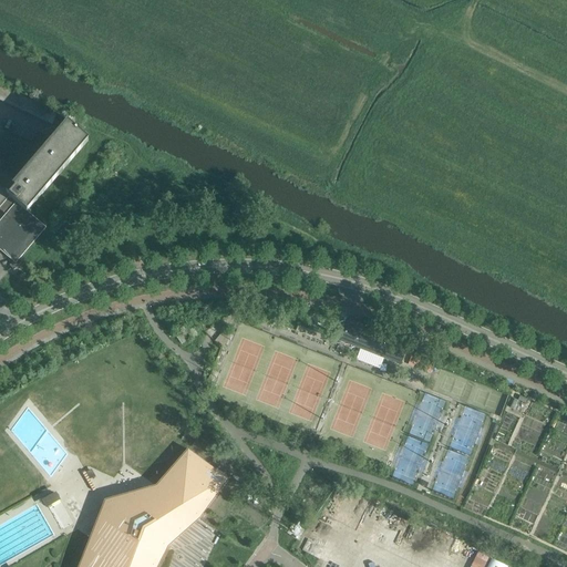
[(0,99),(0,101),(6,103),(11,91),(6,89),(0,99)]
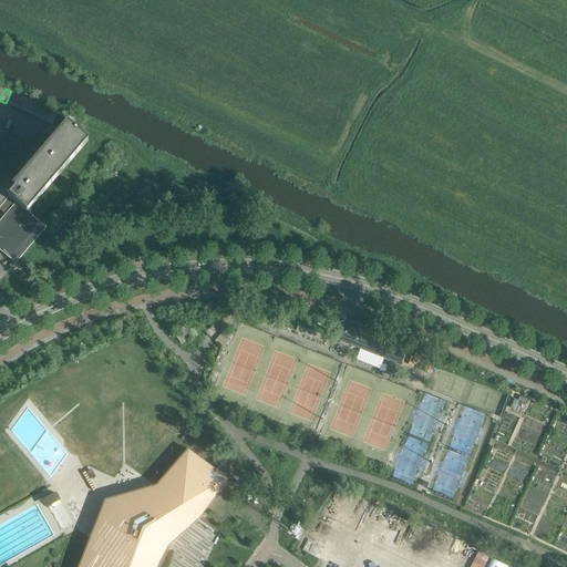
[(6,103),(11,106),(17,94),(11,91),(6,103)]
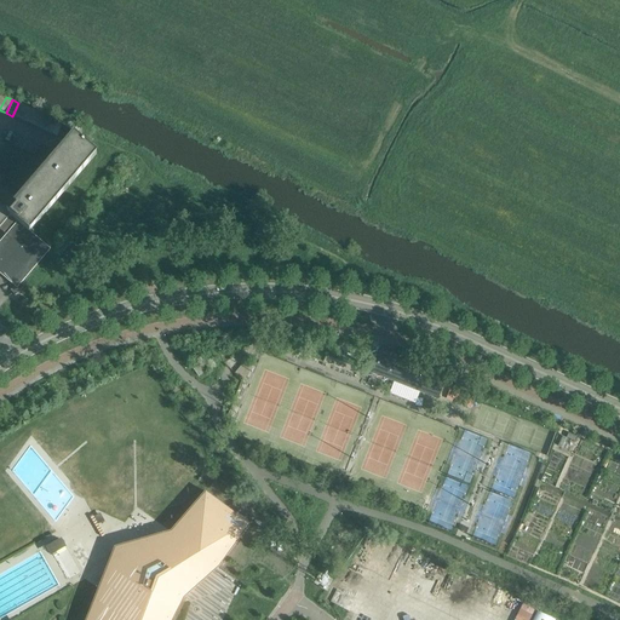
[(12,116),(18,119),(26,105),(18,103),(12,116)]
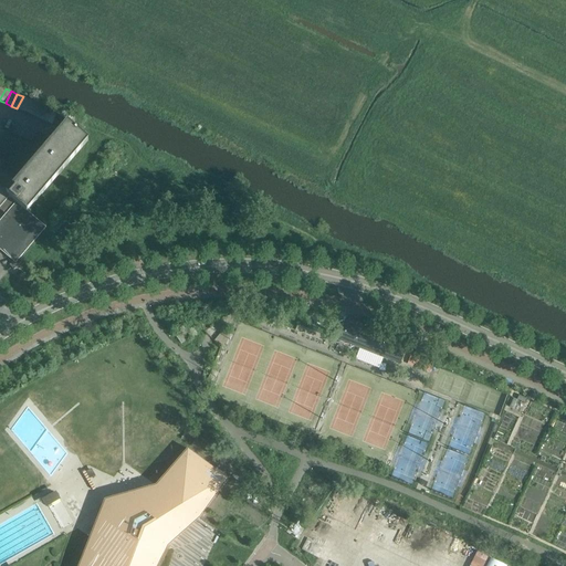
[(17,108),(23,112),(29,100),(23,96),(17,108)]
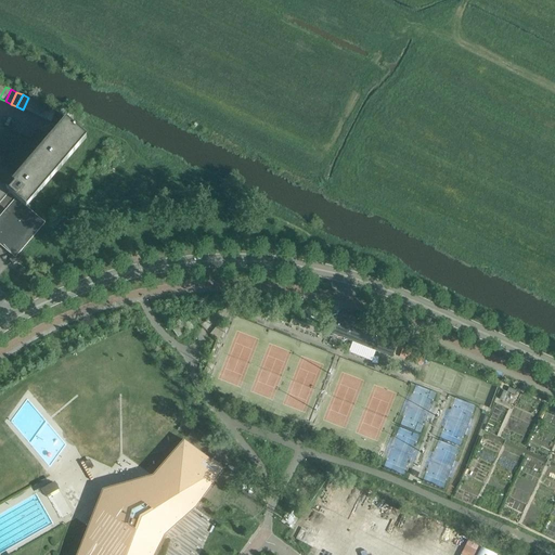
[(23,110),(28,112),(34,100),(28,98),(23,110)]
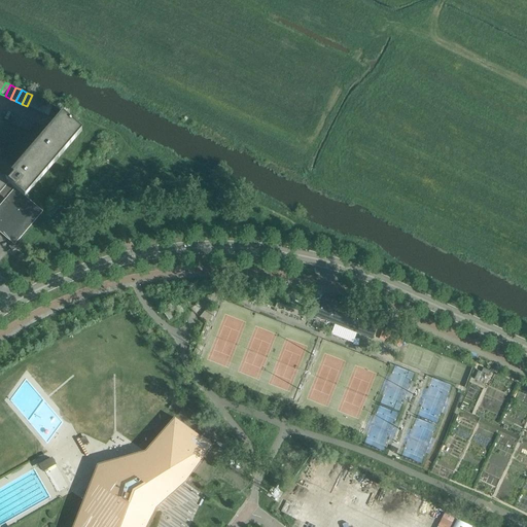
[(27,106),(32,109),(37,98),(32,95),(27,106)]
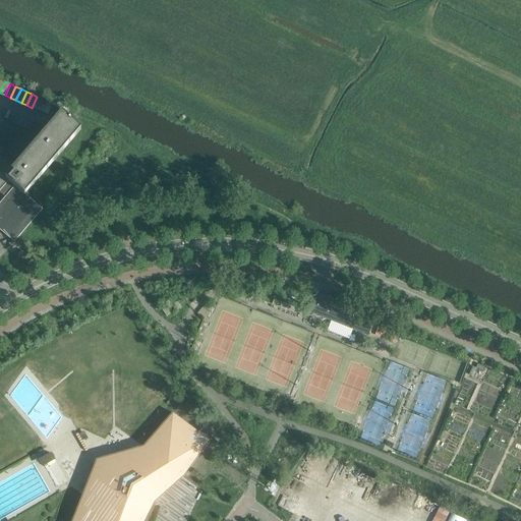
[(32,108),(38,110),(43,99),(37,97),(32,108)]
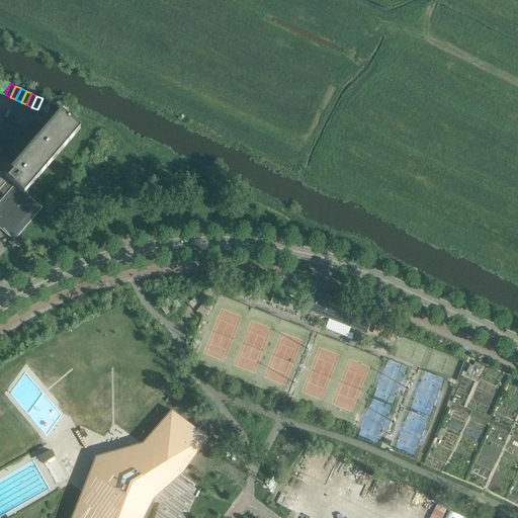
[(37,109),(42,111),(48,100),(42,98),(37,109)]
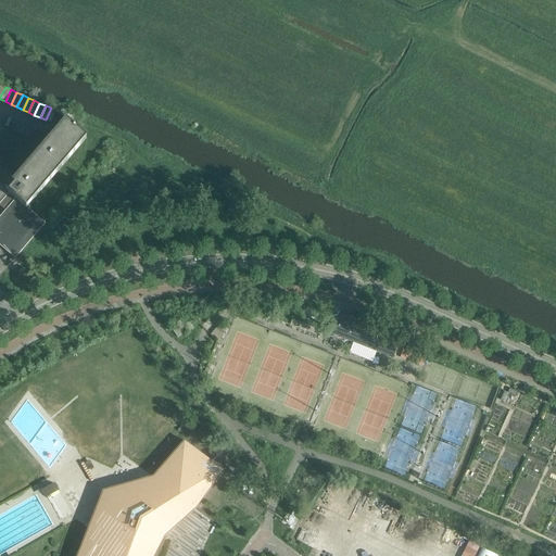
[(51,108),(46,119),(51,123),(57,111),(51,108)]
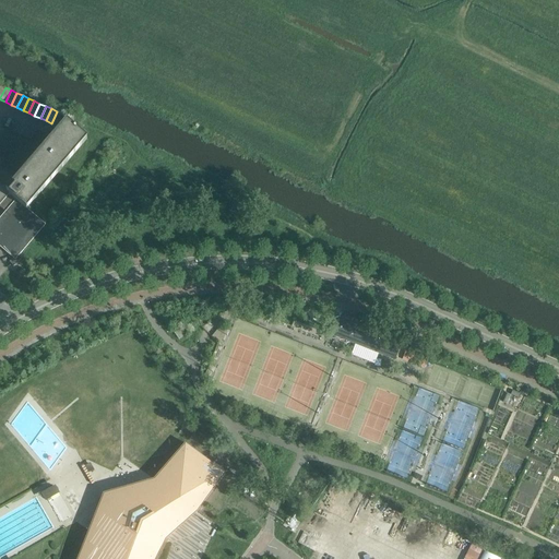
[(9,194),(15,200),(26,210),(26,209),(87,139),(69,123),(9,194)]
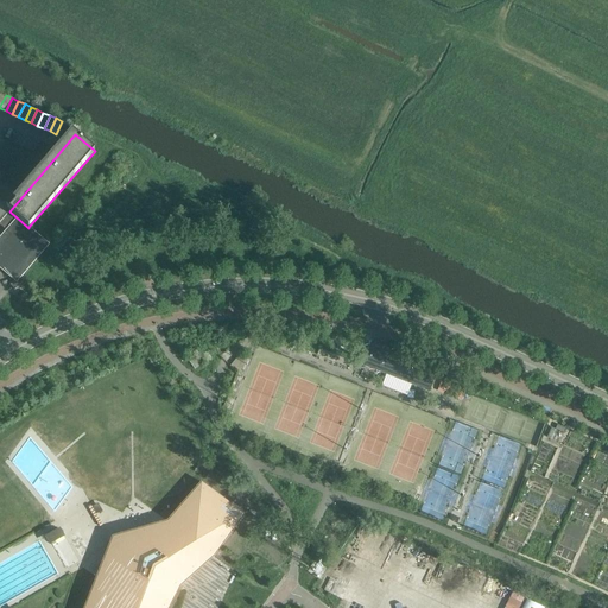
[(0,222),(0,223),(7,229),(17,217),(10,211),(7,214),(7,215),(0,222)]
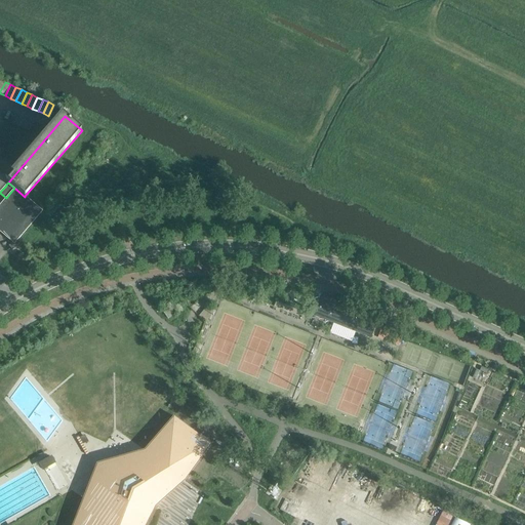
[(14,188),(6,198),(0,205),(0,232),(12,242),(9,246),(13,250),(21,241),(18,240),(43,211),(25,196),(25,197),(14,188)]
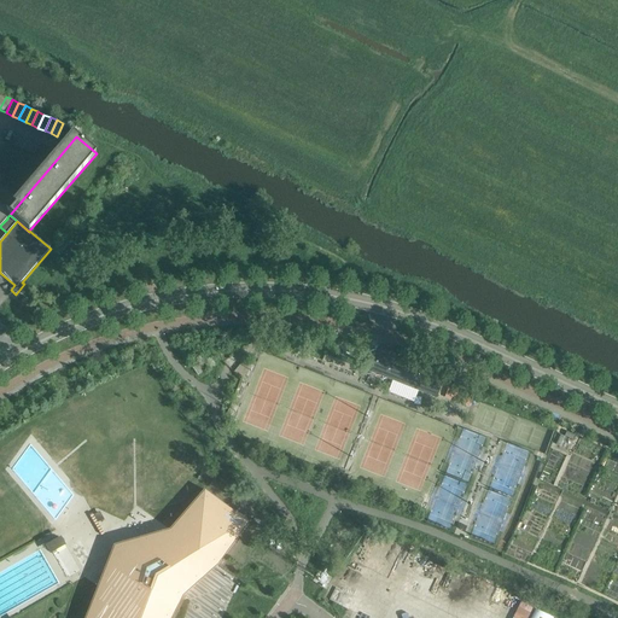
[(369,371),(372,373),(437,398),(444,378),(375,351),(369,366),(369,371)]
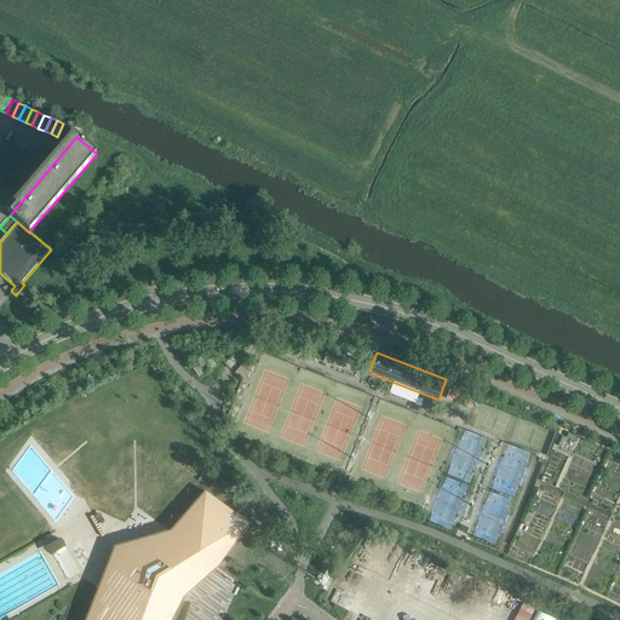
[(194,369),(199,377),(205,373),(199,366),(194,369)]
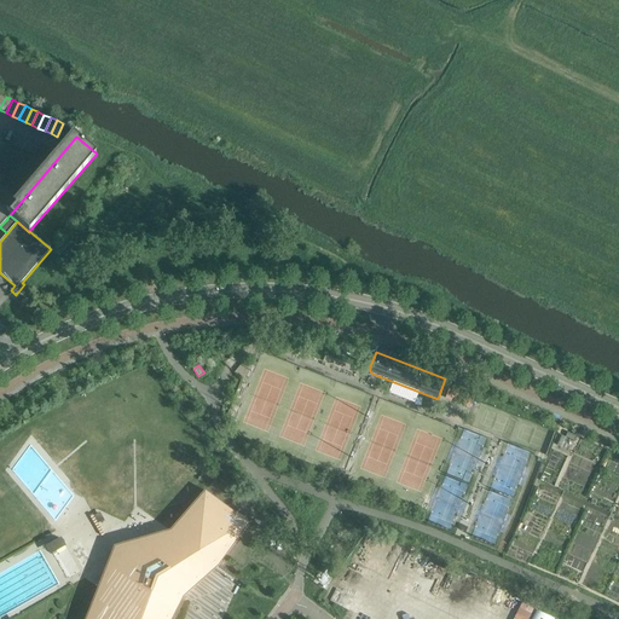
[(446,397),(458,401),(461,393),(450,388),(449,388),(446,397)]
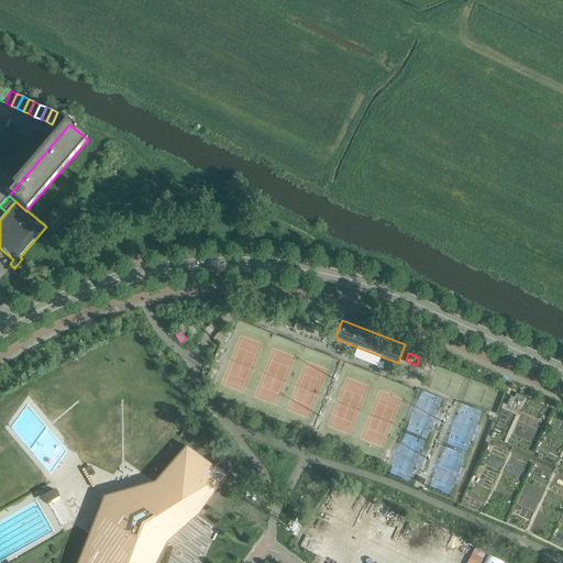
[(418,365),(429,370),(431,362),(420,357),(418,365)]
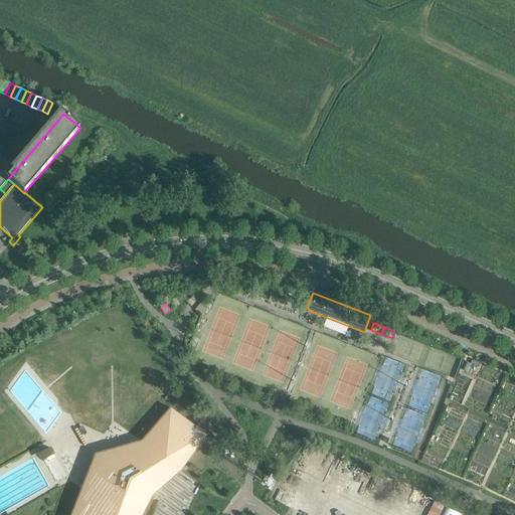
[(394,346),(401,349),(408,334),(400,331),(394,346)]
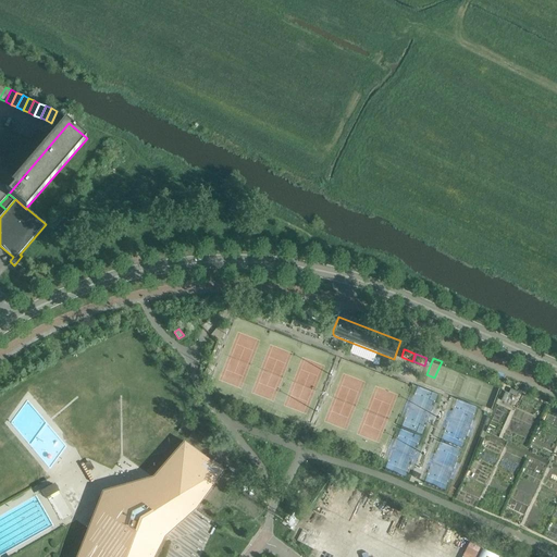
[(418,381),(429,385),(432,378),(421,373),(418,381)]
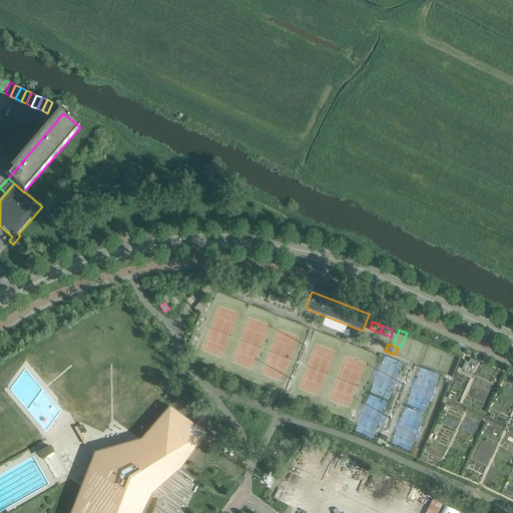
[(71,512),(142,512),(151,495),(161,476),(162,476),(163,476),(164,476),(164,475),(165,475),(165,474),(165,473),(166,473),(166,472),(165,471),(165,470),(164,470),(164,469),(168,461),(180,469),(206,434),(170,407),(141,440),(95,453),(95,454),(102,460),(81,488),(71,512)]
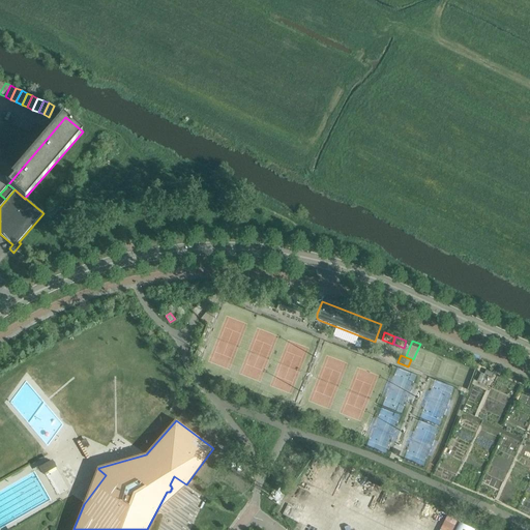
[(53,461),(41,468),(47,475),(57,469),(53,461)]
